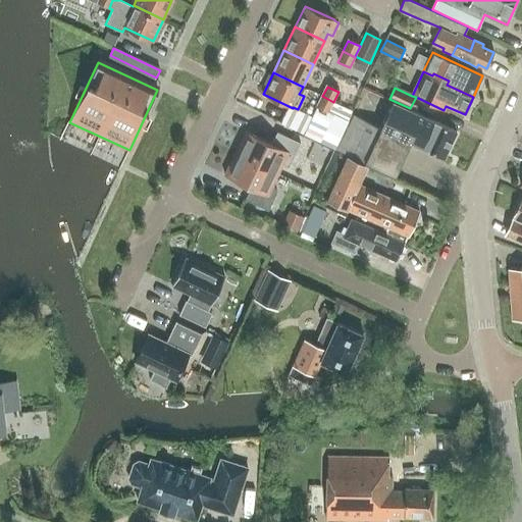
[(333,103),(333,102),(322,96),(311,119),(292,109),(283,125),(334,151),(353,112),(333,103)]
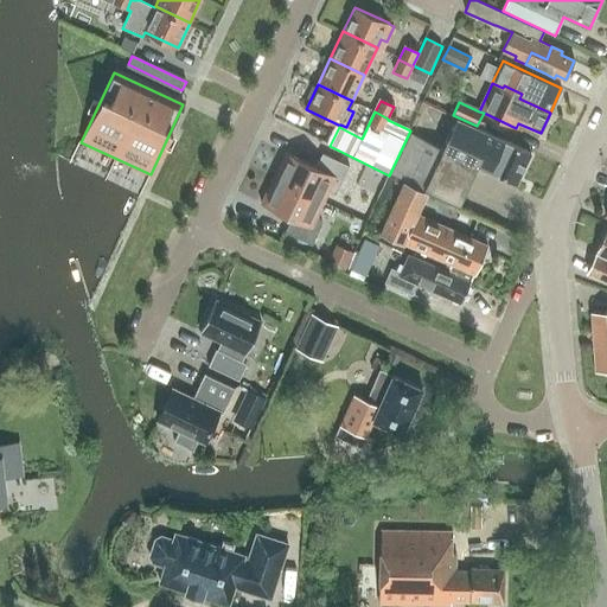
[(517,184),(531,153),(457,119),(443,148),(411,134),(393,174),(459,204),(475,168),(490,174),(491,172),(517,184)]
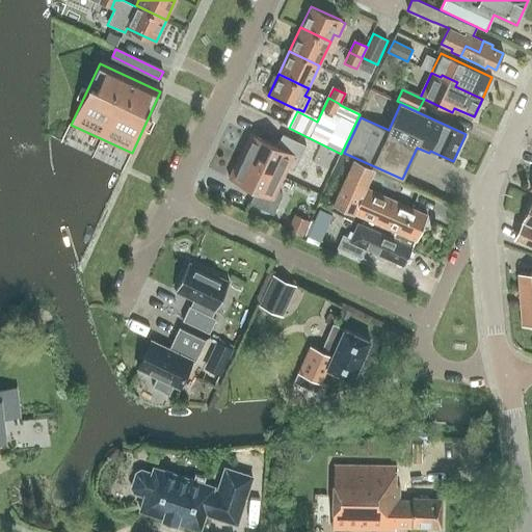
[(276,147),(250,134),(239,156),(283,177),(293,154),(300,158),(306,145),(283,134),(276,147)]
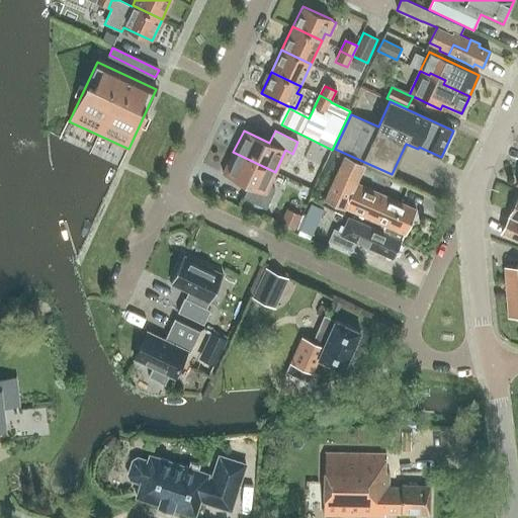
[(249,186),(244,198),(266,208),(275,190),(268,187),(275,172),(233,152),(223,174),(249,186)]
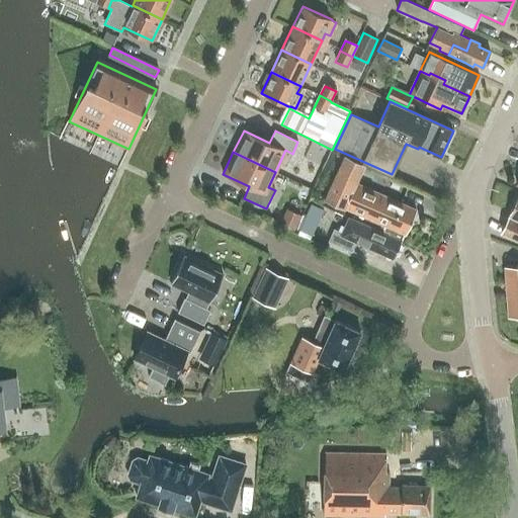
[(382,233),(402,242),(402,241),(405,234),(405,235),(416,209),(356,182),(364,163),(346,155),(326,199),(344,207),(343,207),(358,213),(385,226),(382,232),(382,233)]
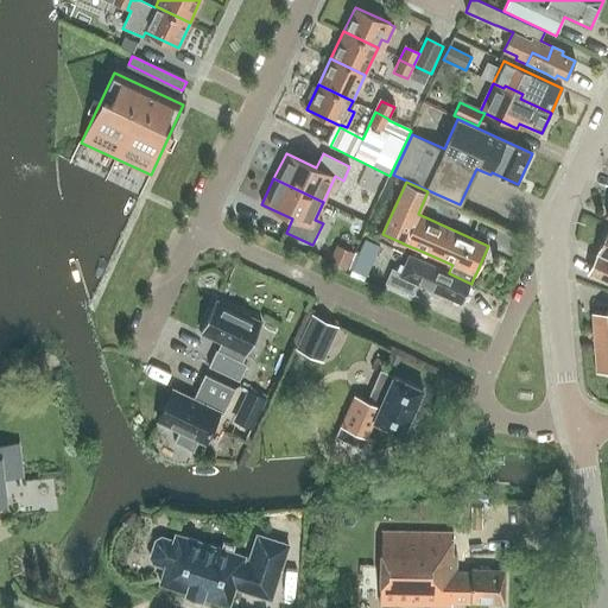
[(607,282),(607,229),(596,254),(597,254),(589,273),(607,282)]
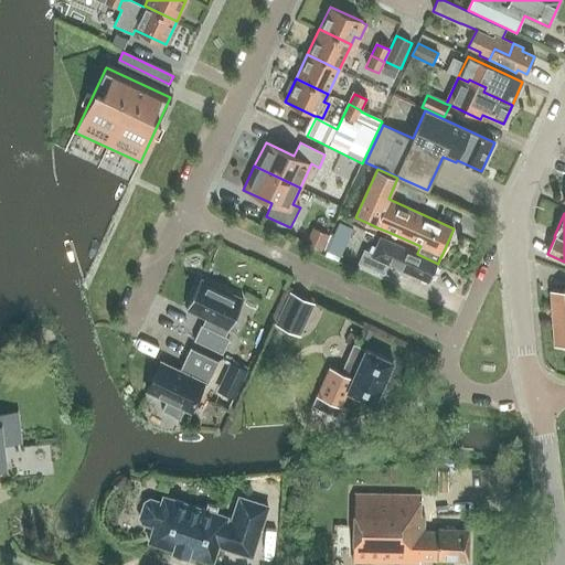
[(340,223),(331,242),(332,242),(344,247),(348,241),(353,230),(340,223)]
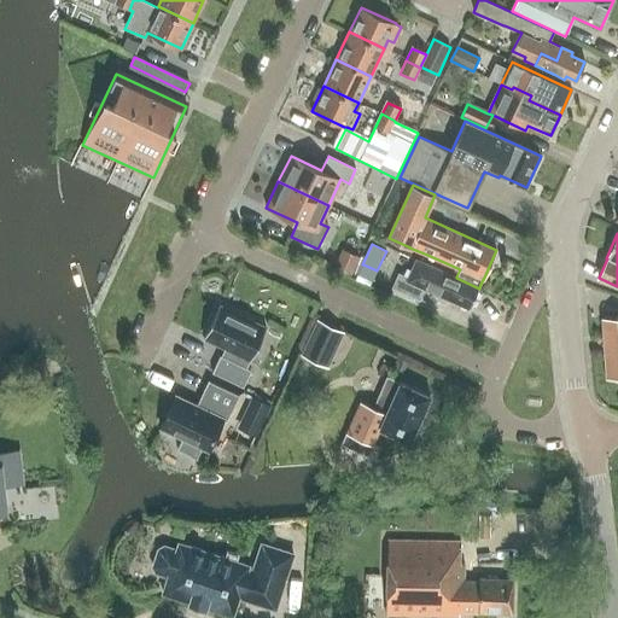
[(343,249),(334,267),(349,274),(350,274),(351,275),(360,257),(359,257),(355,256),(343,249)]
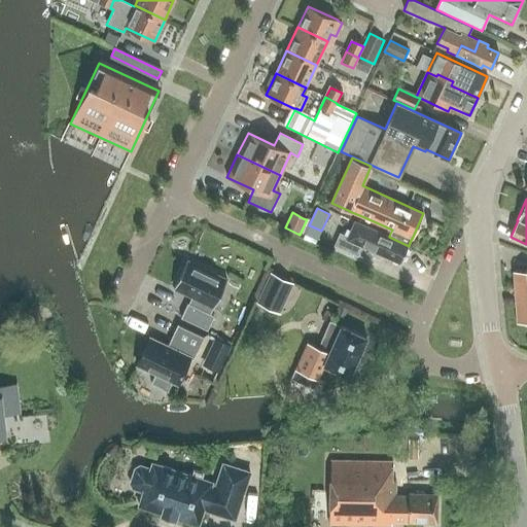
[(400,264),(409,246),(389,237),(389,236),(355,221),(348,237),(340,233),(335,246),(358,256),(362,246),(400,264)]
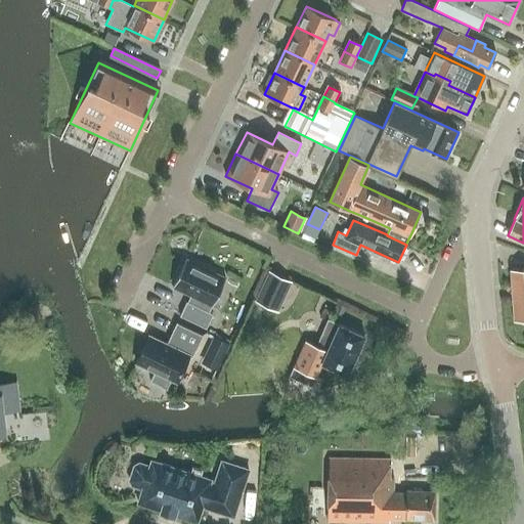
[(188,298),(181,312),(208,324),(215,310),(211,309),(227,274),(187,256),(174,284),(194,293),(191,299),(188,298)]
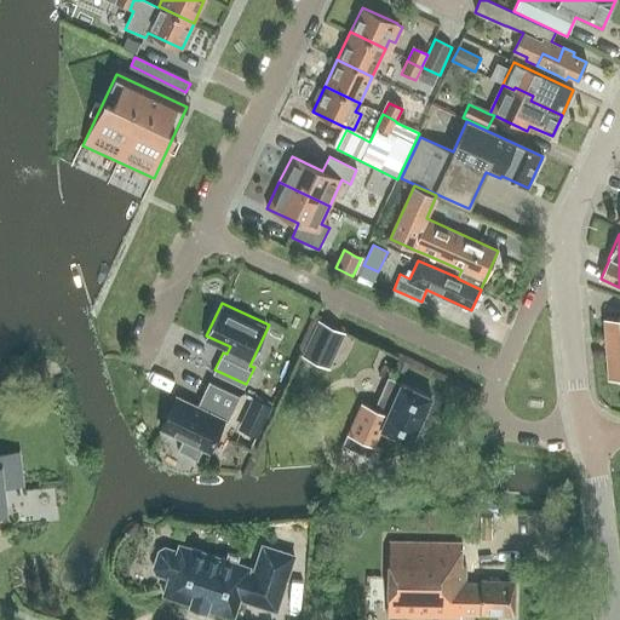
[(619,319),(604,320),(608,378),(619,377),(619,319)]
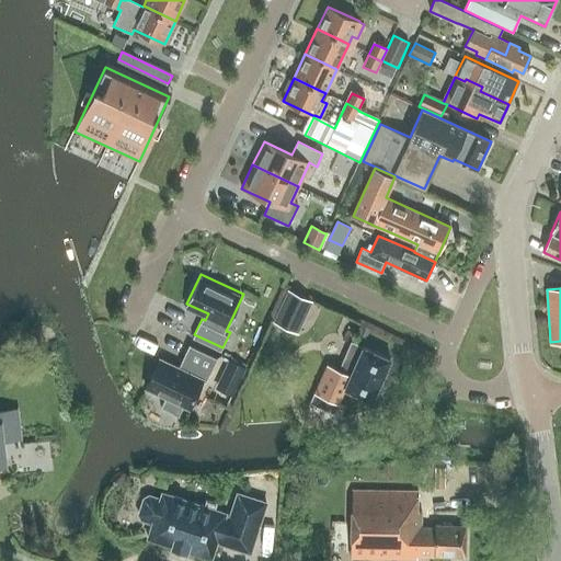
[(312,302),(288,292),(274,323),(298,334),(312,302)]
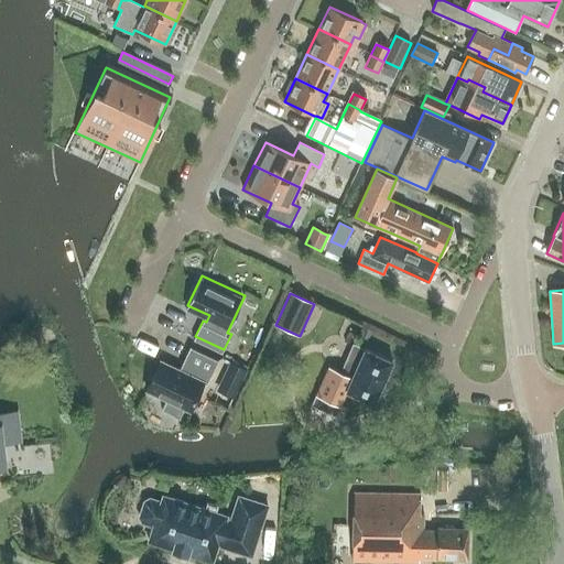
[(392,361),(365,349),(353,344),(340,372),(329,367),(310,412),(333,422),(346,391),(373,403),(392,361)]
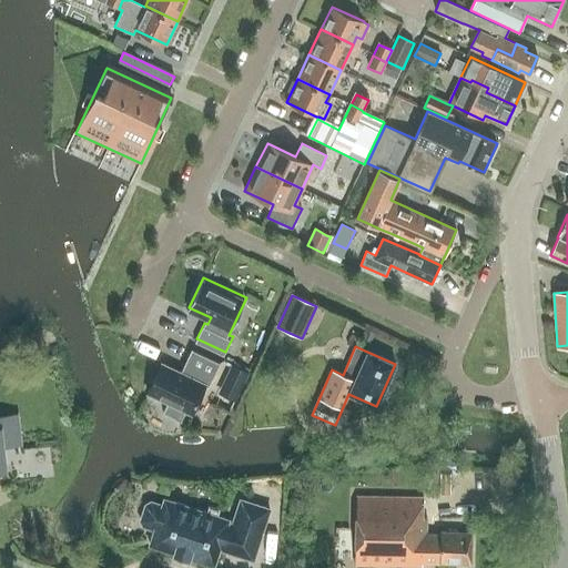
[(168,403),(162,413),(181,422),(185,412),(190,414),(204,385),(209,387),(220,363),(192,351),(192,350),(191,350),(181,372),(162,363),(148,394),(168,403)]
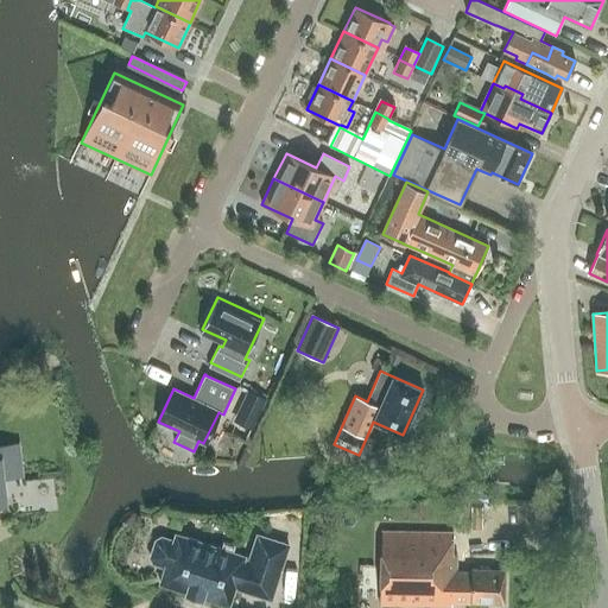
[(233,422),(253,431),(267,399),(247,390),(233,422)]
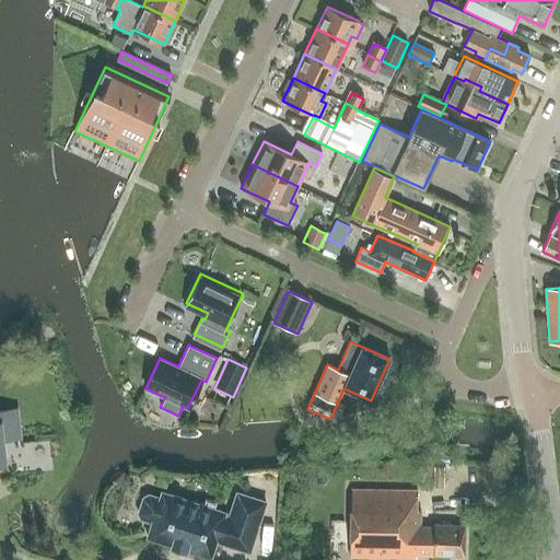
[(2,447),(20,445),(15,410),(0,411),(0,465),(4,465),(2,447)]
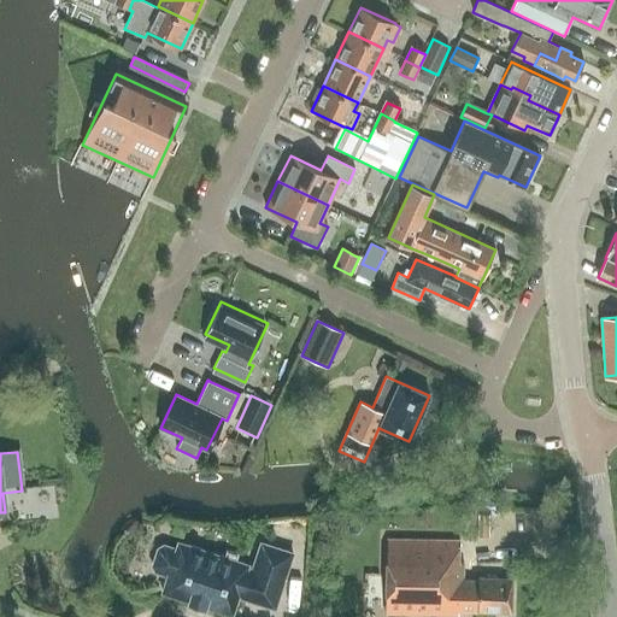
[(483,519),(470,518),(470,536),(483,538),(483,519)]
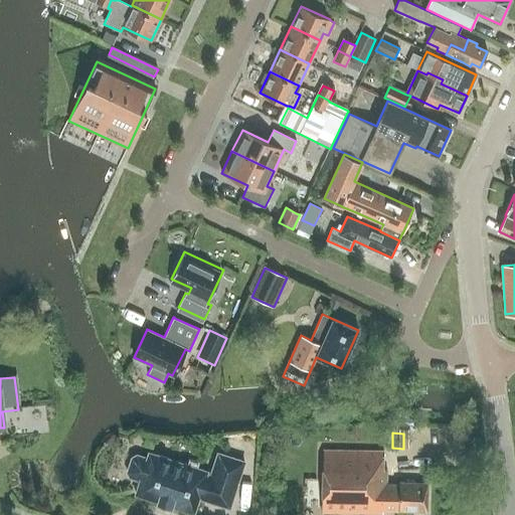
[(384,451),(323,450),(322,512),(383,513),(383,510),(426,512),(427,483),(399,482),(399,485),(386,485),(387,470),(383,469),(384,451)]
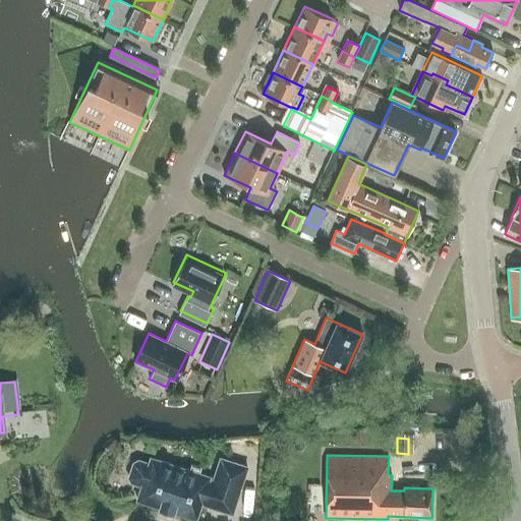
[(149,464),(138,460),(133,463),(129,477),(131,482),(141,486),(137,500),(196,519),(201,504),(232,514),(247,467),(221,458),(214,480),(210,479),(210,477),(151,458),(149,464)]
